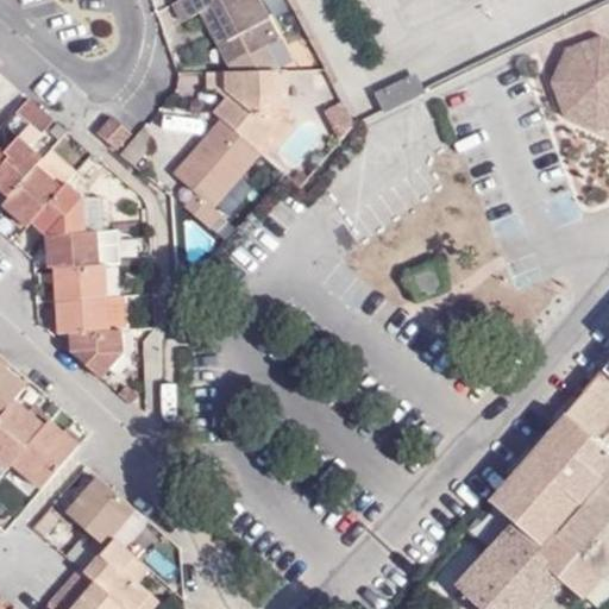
[(262,23),(270,19),(259,0),(180,0),(174,4),(182,20),(201,11),(209,6),(220,25),(212,30),(233,71),(278,69),(282,69),(268,43),(272,41),(262,23)]
